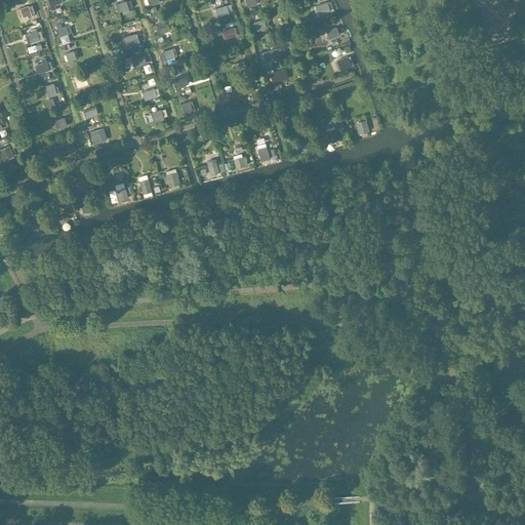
[(59,3),(58,0),(47,0),(51,10),(55,9),(53,5),(59,3)]
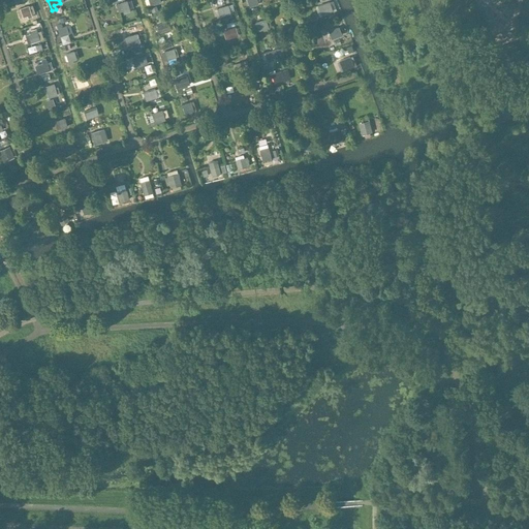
[(129,9),(127,1),(120,3),(123,11),(129,9)]
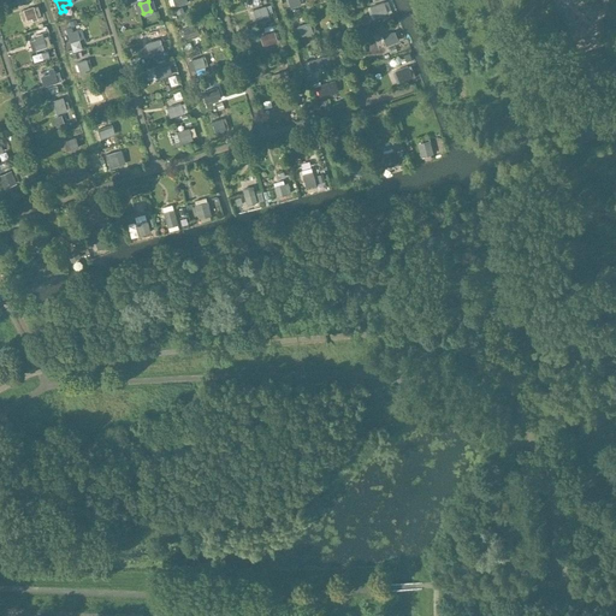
[(388,15),(383,3),(369,7),(374,19),(388,15)]
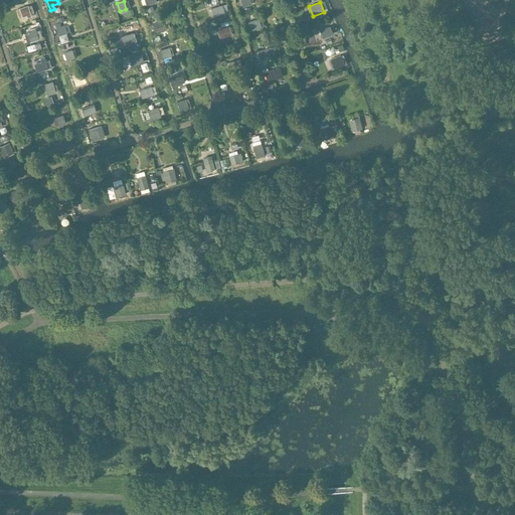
[(225,16),(222,5),(211,8),(213,17),(221,14),(222,17),(225,16)]
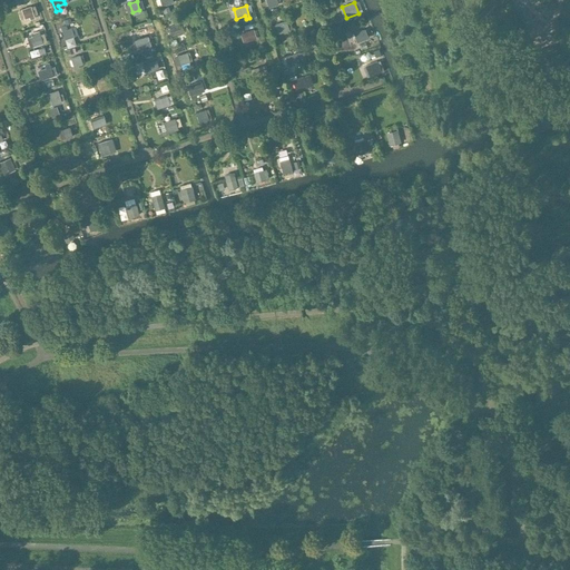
[(35,18),(30,7),(21,9),(25,19),(29,17),(30,20),(35,18)]
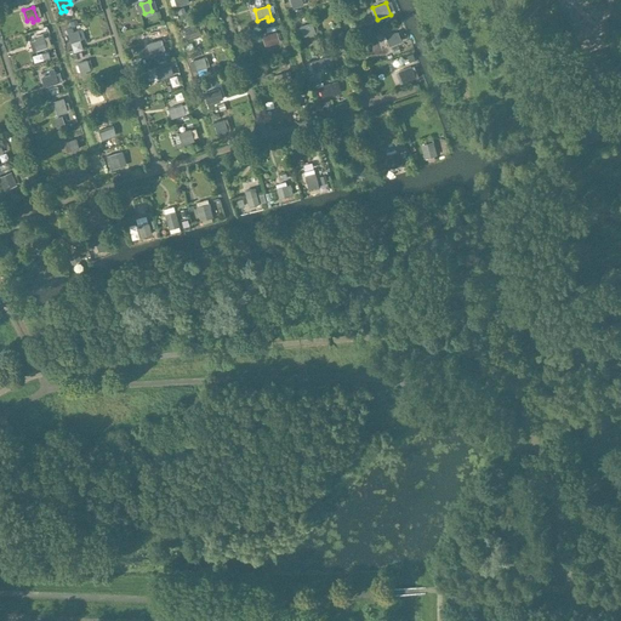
[(315,33),(312,23),(300,27),(303,36),(315,33)]
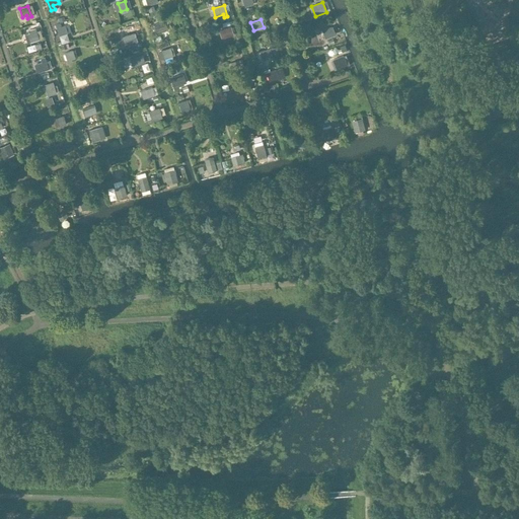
[(166,29),(164,21),(153,25),(156,35),(161,33),(160,31),(166,29)]
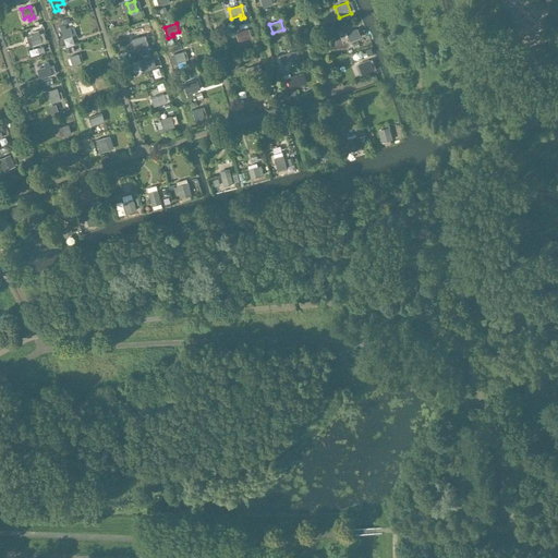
[(72,35),(70,27),(65,28),(64,25),(59,27),(63,38),(72,35)]
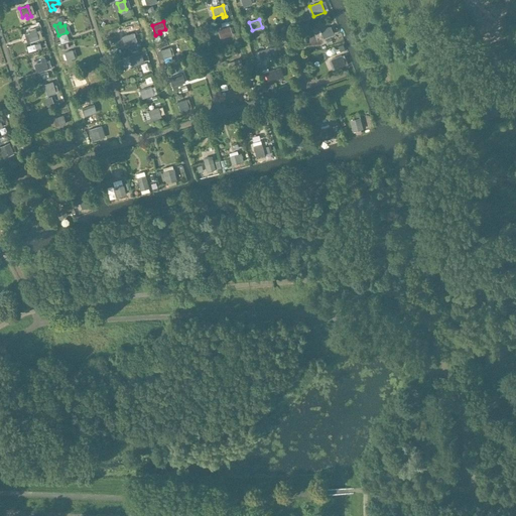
[(334,34),(331,25),(319,29),(324,38),(334,34)]
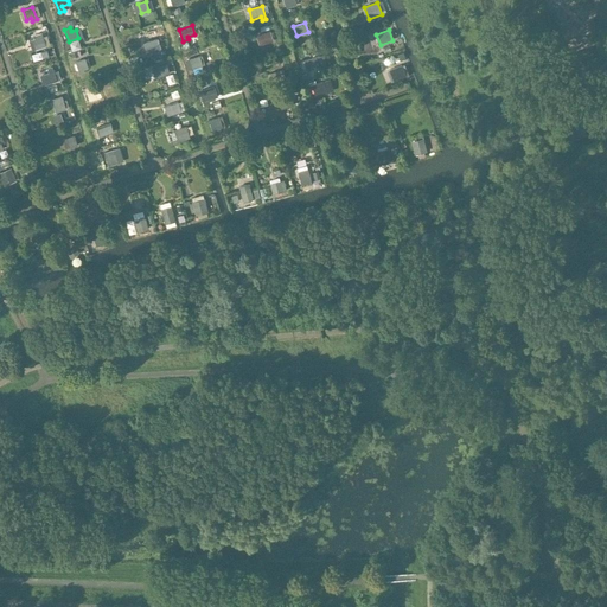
[(273,42),(270,32),(256,36),(259,45),(273,42)]
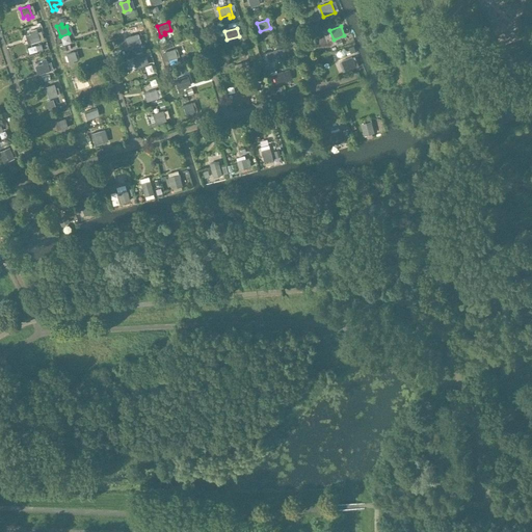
[(40,41),(35,29),(30,31),(31,33),(28,34),(31,44),(40,41)]
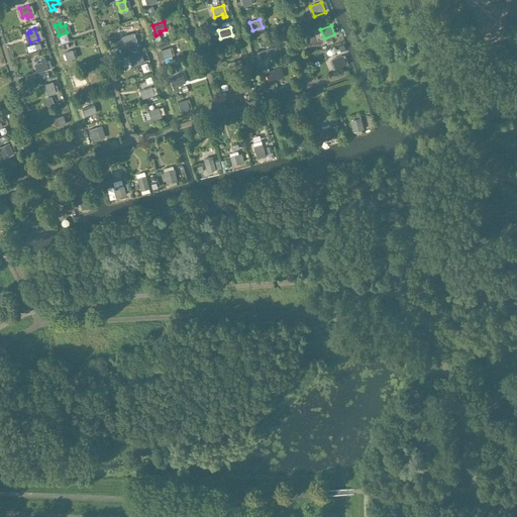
[(134,33),(122,37),(125,44),(136,41),(134,33)]
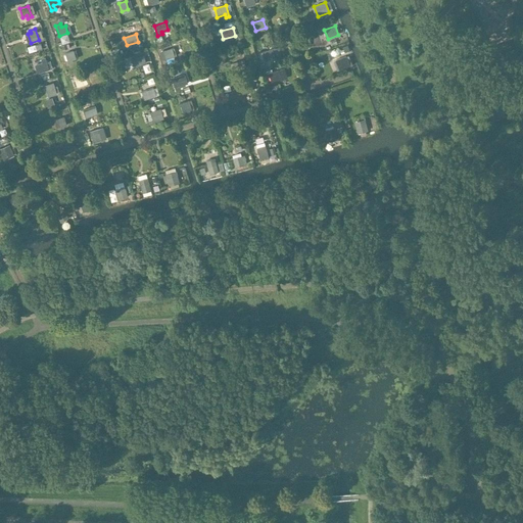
[(175,57),(172,48),(163,51),(167,59),(175,57)]
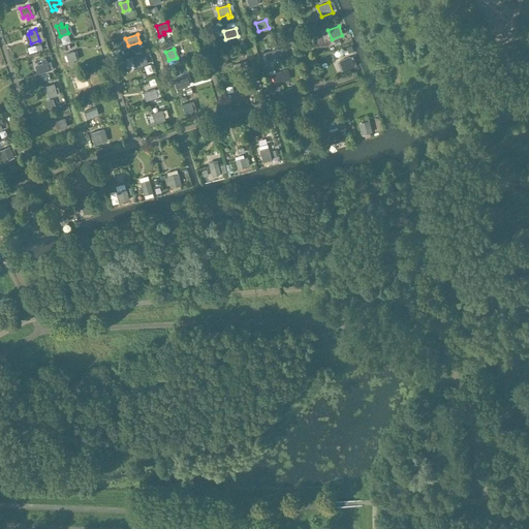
[(280,57),(278,49),(265,53),(267,61),(280,57)]
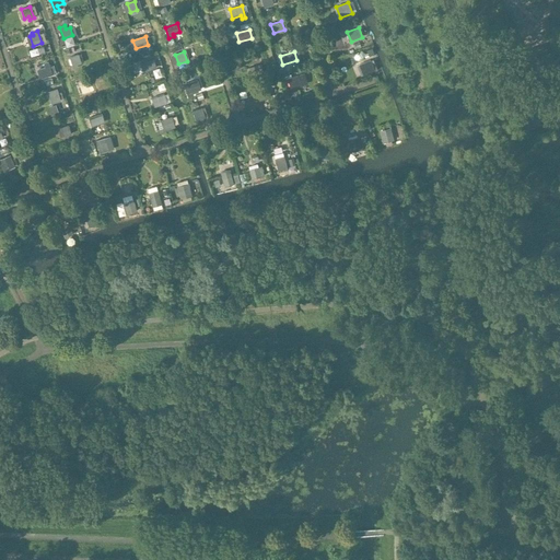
[(81,63),(78,55),(69,58),(73,69),(78,68),(77,65),(81,63)]
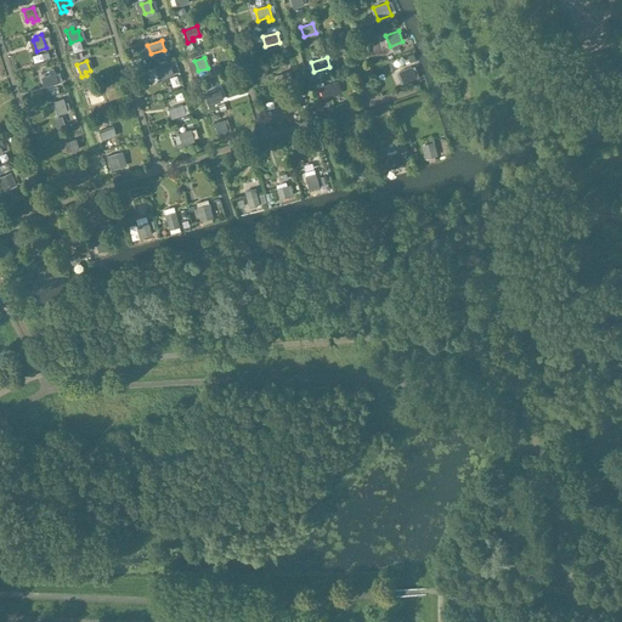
[(174,77),(170,64),(159,68),(160,69),(157,71),(159,80),(163,79),(174,77)]
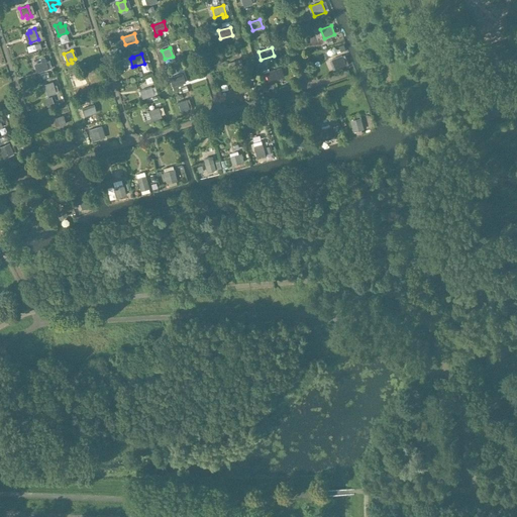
[(345,66),(342,56),(331,60),(335,70),(345,66)]
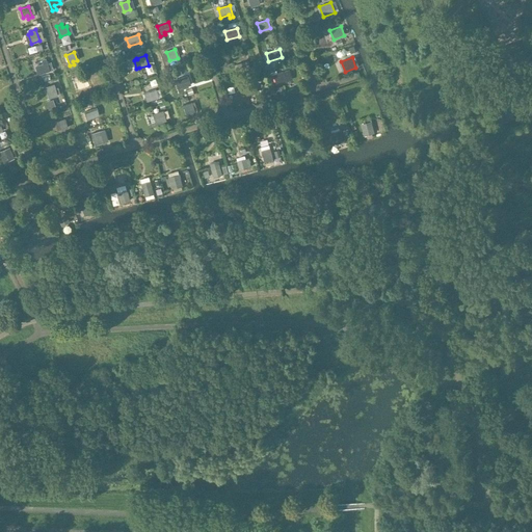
[(49,71),(45,58),(41,60),(42,64),(35,67),(38,75),(49,71)]
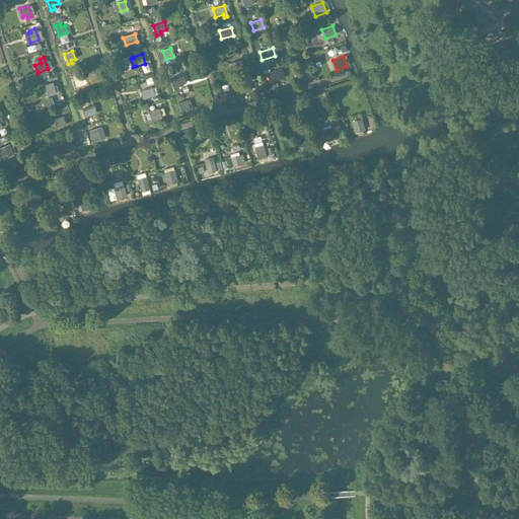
[(244,68),(241,59),(232,62),(235,71),(244,68)]
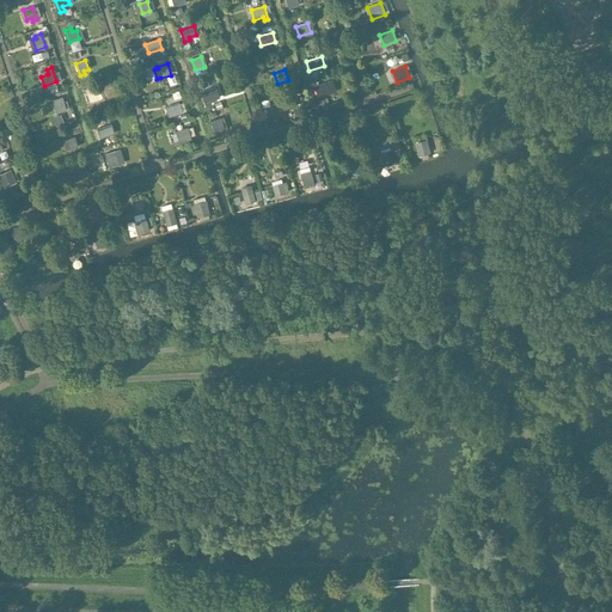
[(331,95),(326,83),(313,86),(318,98),(331,95)]
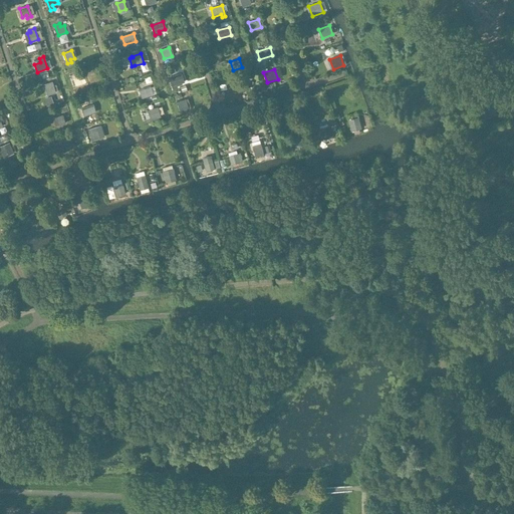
[(180,84),(178,75),(169,78),(172,86),(180,84)]
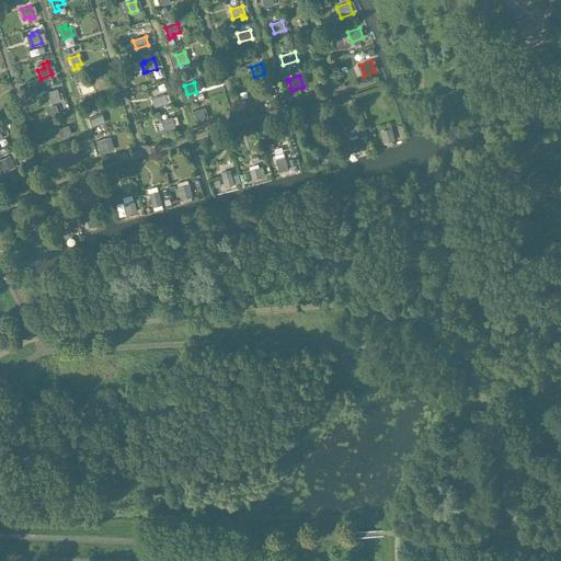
[(90,93),(88,84),(78,87),(81,95),(90,93)]
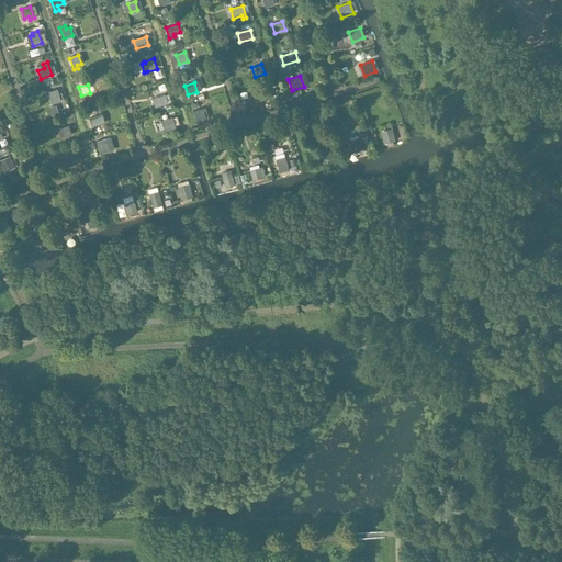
[(271,98),(268,88),(257,91),(260,102),(271,98)]
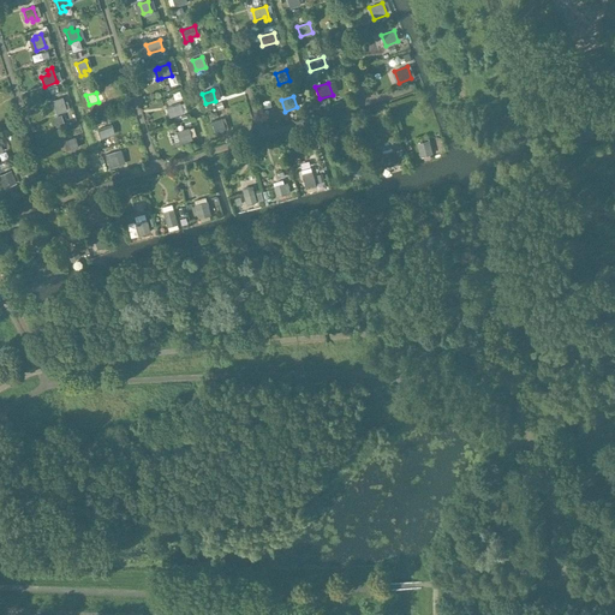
[(66,109),(63,100),(53,103),(55,113),(66,109)]
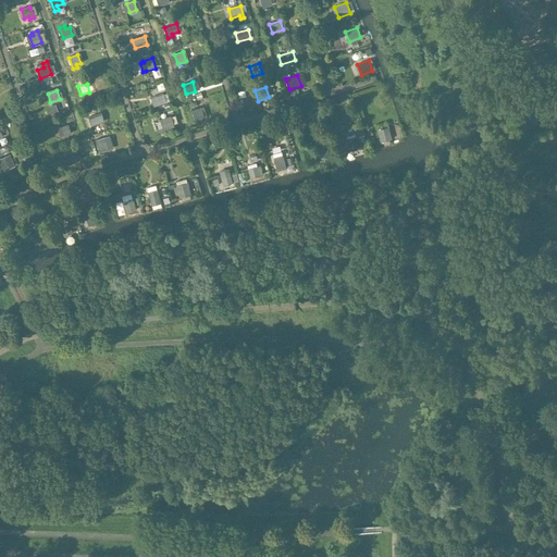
[(165,102),(163,94),(150,98),(153,107),(165,102)]
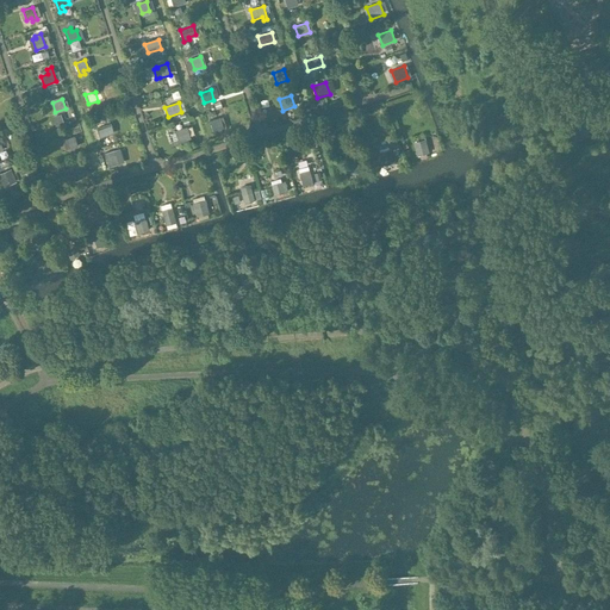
[(223,129),(219,118),(210,122),(213,132),(223,129)]
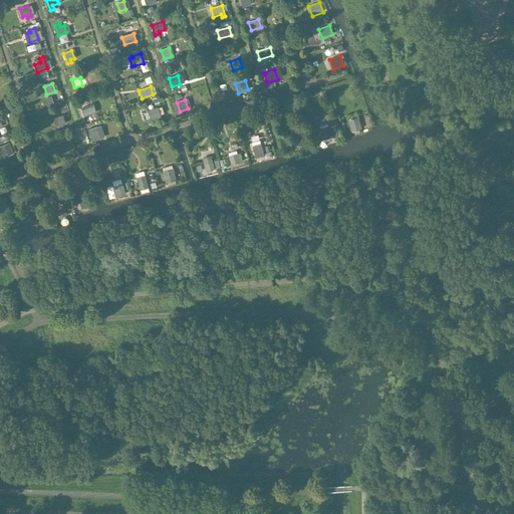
[(95,111),(92,104),(81,108),(83,115),(95,111)]
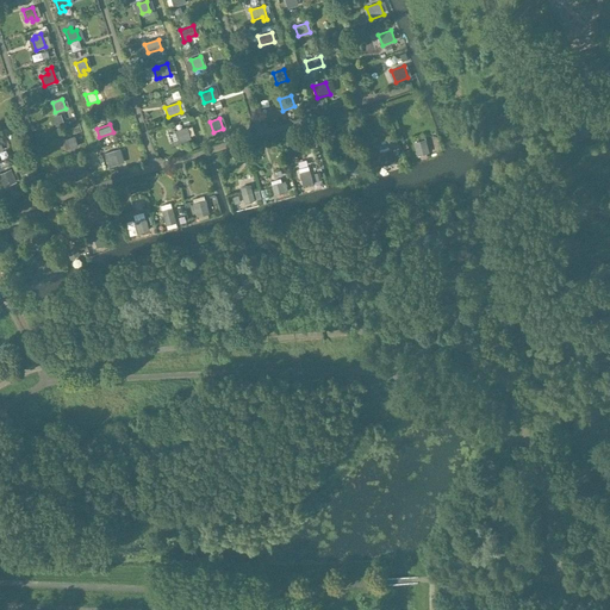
[(190,136),(186,128),(174,131),(178,141),(190,136)]
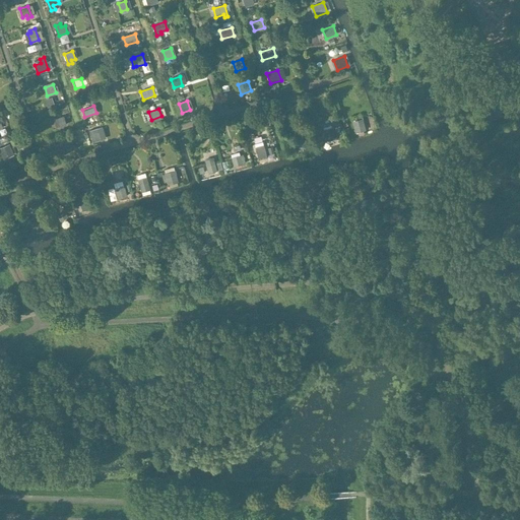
[(67,125),(64,116),(57,118),(60,127),(67,125)]
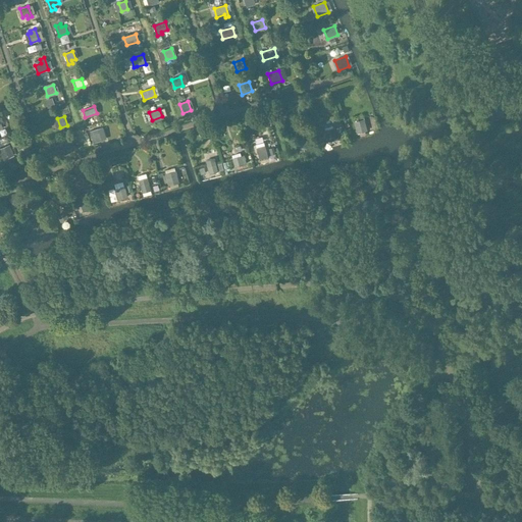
[(367,131),(364,118),(354,121),(357,134),(367,131)]
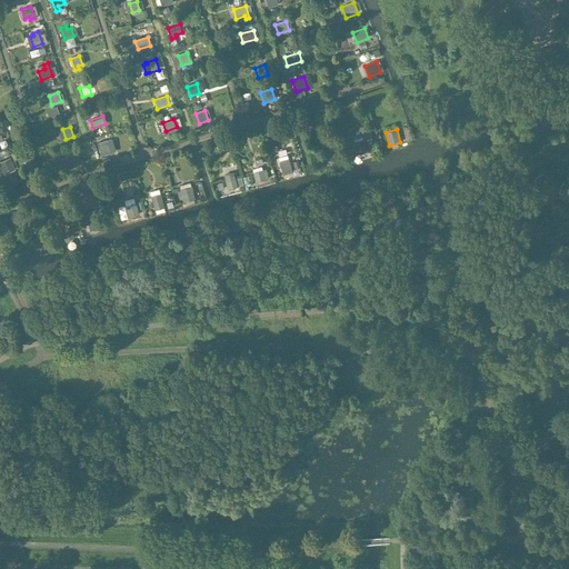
[(367,151),(363,139),(353,142),(356,149),(351,150),(352,156),(367,151)]
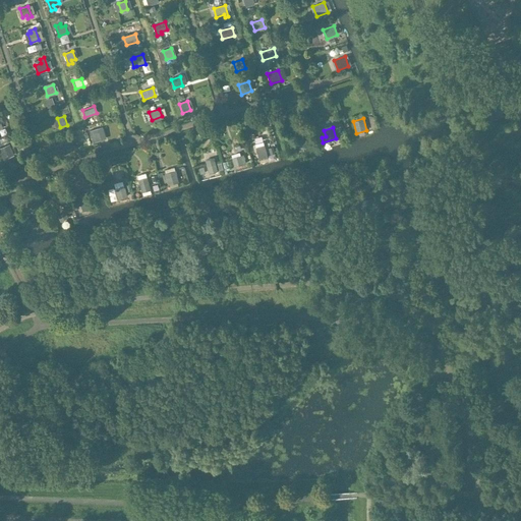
[(100,135),(98,129),(89,132),(92,137),(100,135)]
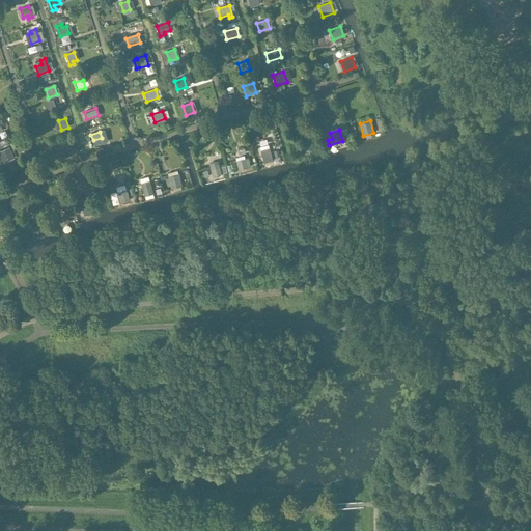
[(309,141),(298,144),(300,152),(311,149),(309,141)]
